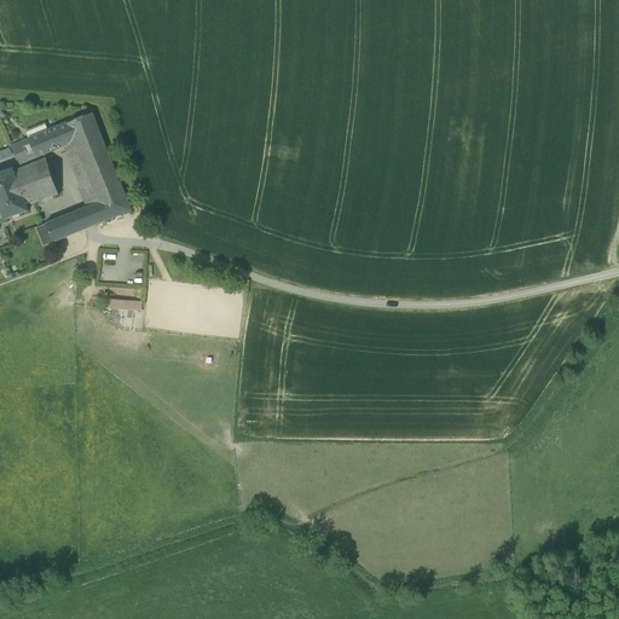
[(132,212),(125,192),(92,114),(67,125),(74,142),(91,184),(99,203),(87,208),(79,212),(86,230),(94,226),(132,212)]
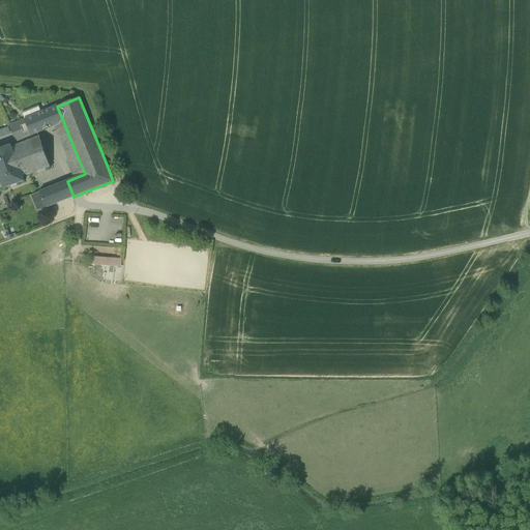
[(9,126),(16,141),(54,125),(63,121),(57,107),(9,126)]
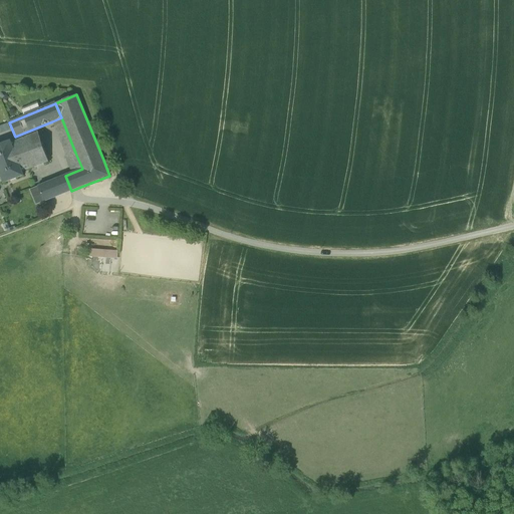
[(52,121),(66,157),(75,153),(61,117),(52,121)]
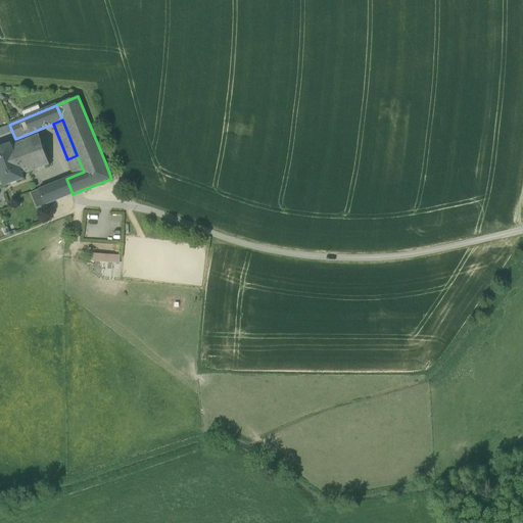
[(11,145),(22,175),(49,164),(39,135),(14,144),(11,145)]
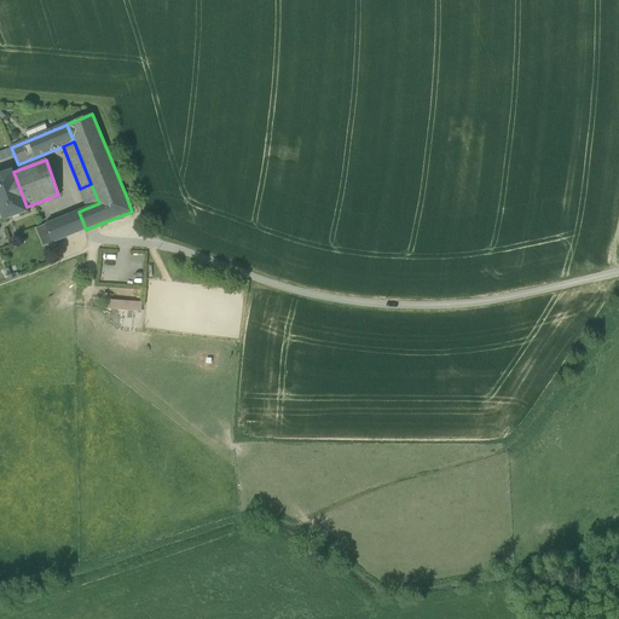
[(0,173),(0,209),(4,221),(29,212),(27,207),(13,172),(17,171),(16,169),(13,171),(13,169),(0,173)]
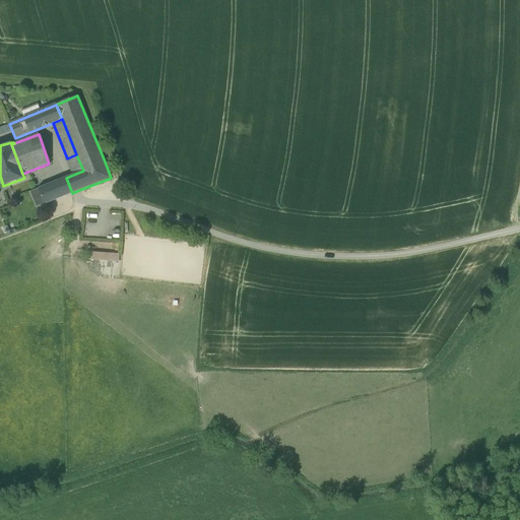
[(70,169),(73,175),(83,171),(76,154),(67,158),(66,158),(70,169)]
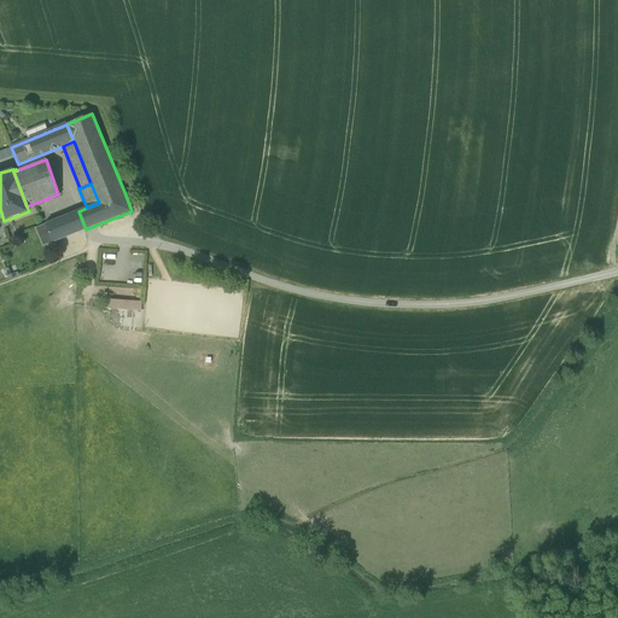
[(46,225),(53,243),(74,234),(86,229),(79,211),(46,225)]
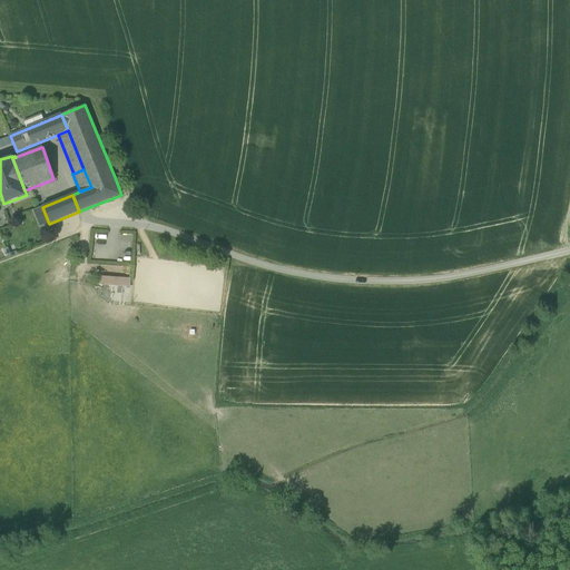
[(100,286),(129,288),(130,279),(101,277),(100,286)]
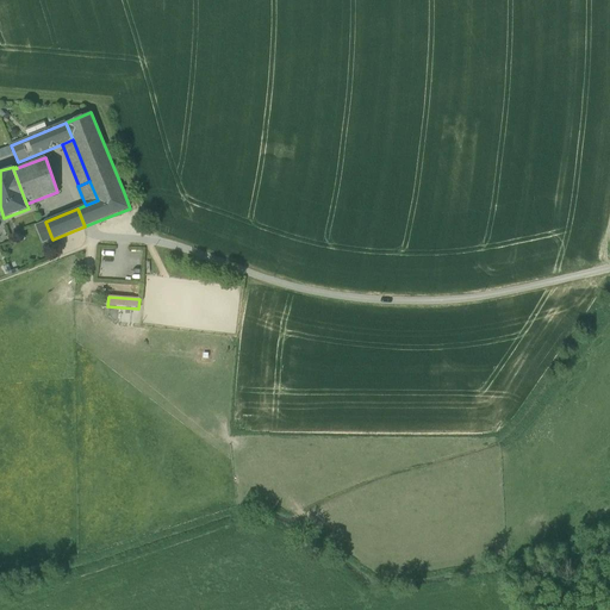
All buildings are outlined.
